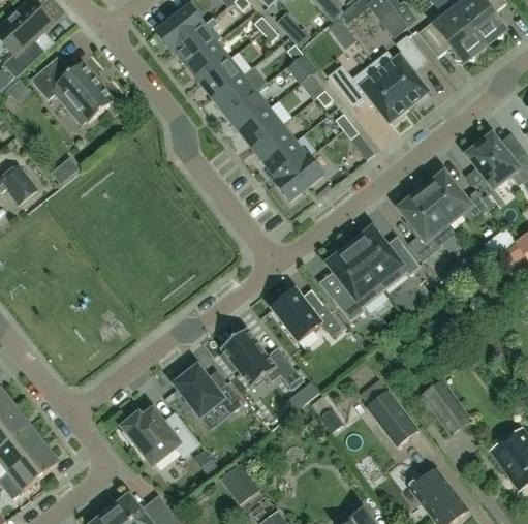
[(32,38),(51,20),(33,0),(27,0),(0,25),(0,38),(13,54),(3,62),(14,74),(42,50),(32,38)]
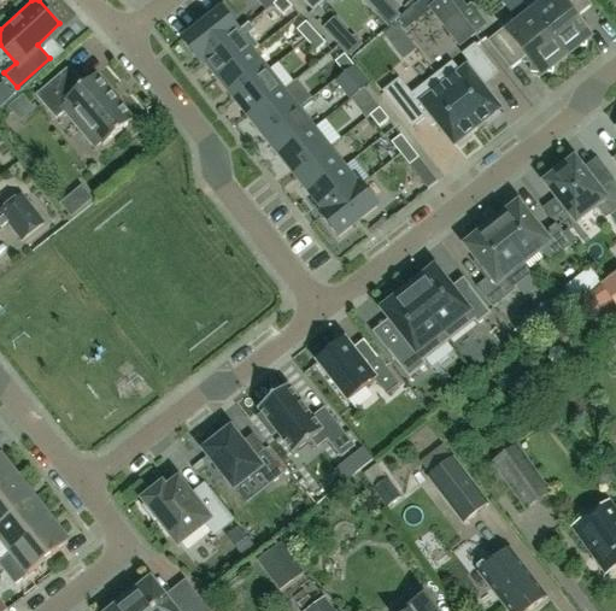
[(275,0),(283,10),(292,3),(289,0),(275,0)]
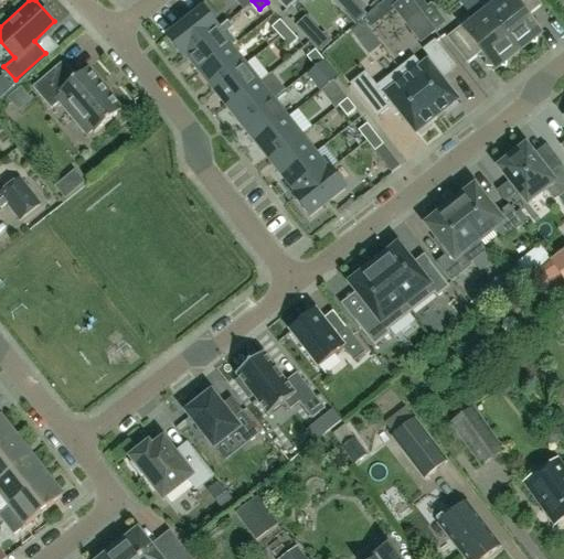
[(350,0),(343,7),(351,15),(360,7),(354,0),(350,0)]
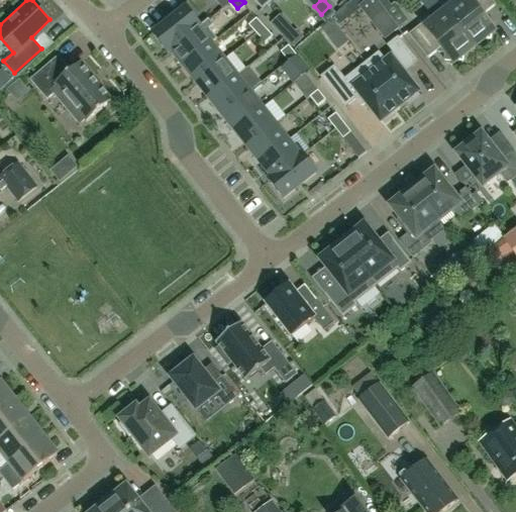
[(360,0),(357,3),(384,36),(398,25),(391,17),(384,7),(378,0),(360,0)]
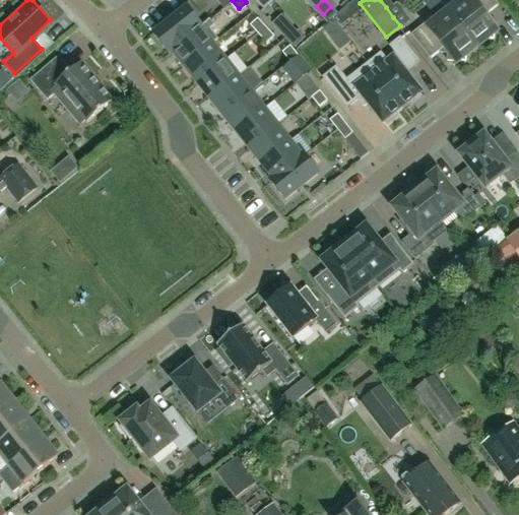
[(393,17),(403,9),(395,0),(386,7),(393,17)]
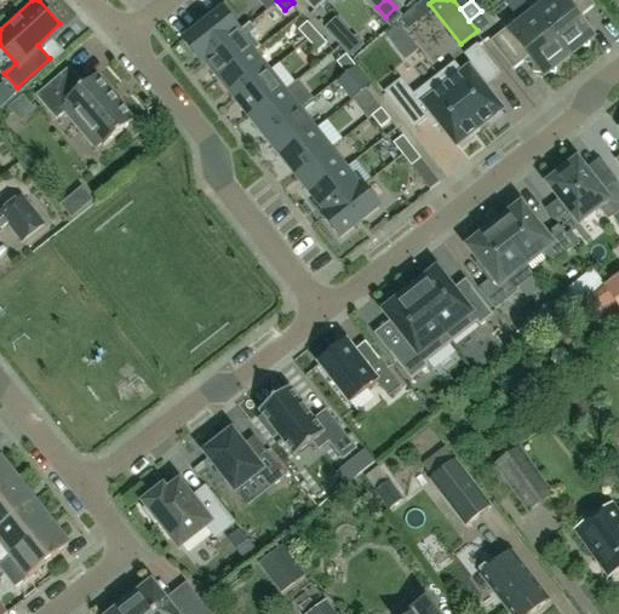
[(568,53),(526,0),(526,1),(528,5),(488,36),(511,66),(522,56),(523,57),(532,58),(532,59),(531,67),(539,68),(542,72),(546,69),(554,70),(555,62),(566,53),(568,53)]
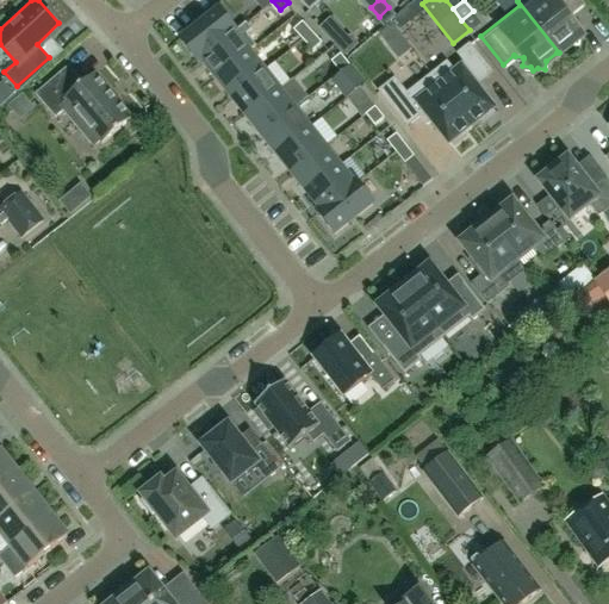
[(517,0),(559,53),(559,50),(570,42),(578,43),(579,35),(583,32),(579,29),(580,20),(572,20),(572,19),(572,13),(571,11),(583,1),(582,0),(517,0)]
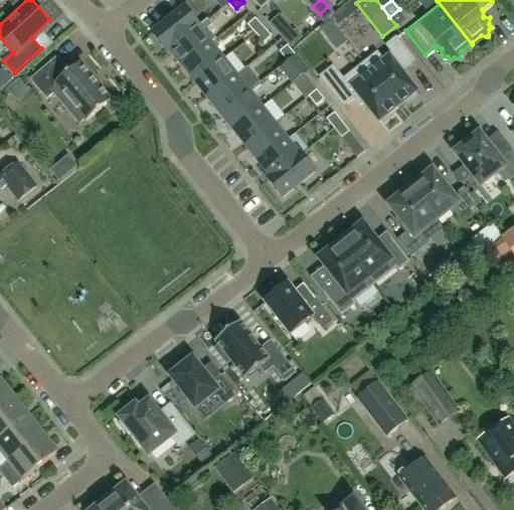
[(338,20),(349,11),(343,3),(332,12),(338,20)]
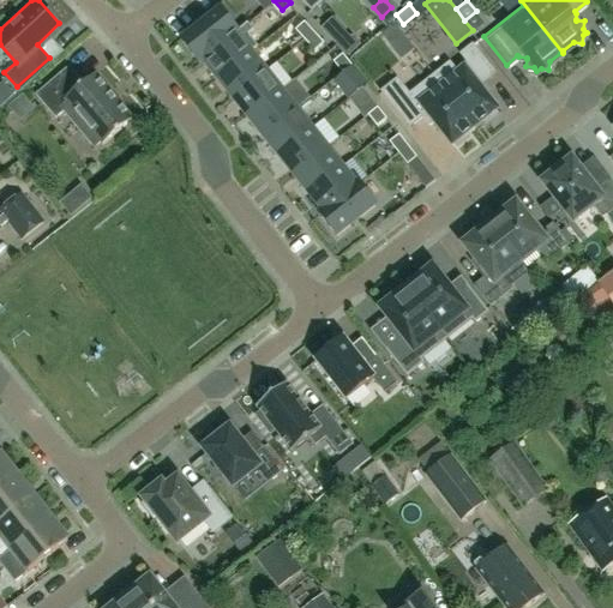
[(235,26),(220,6),(181,37),(190,48),(193,46),(199,54),(235,26)]
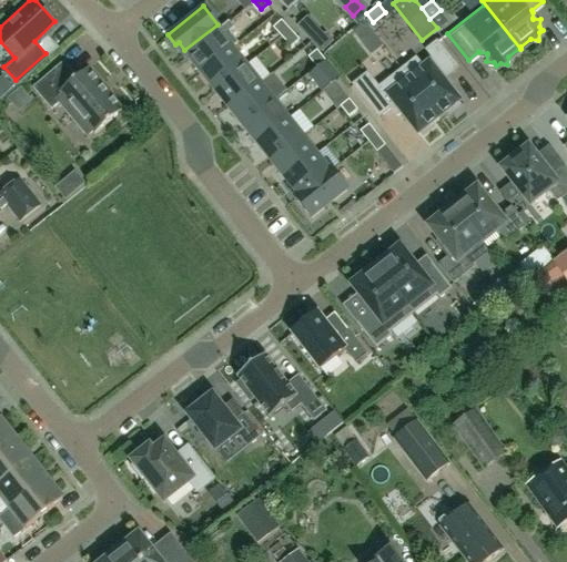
[(289,28),(281,17),(272,24),(280,34),(289,28)]
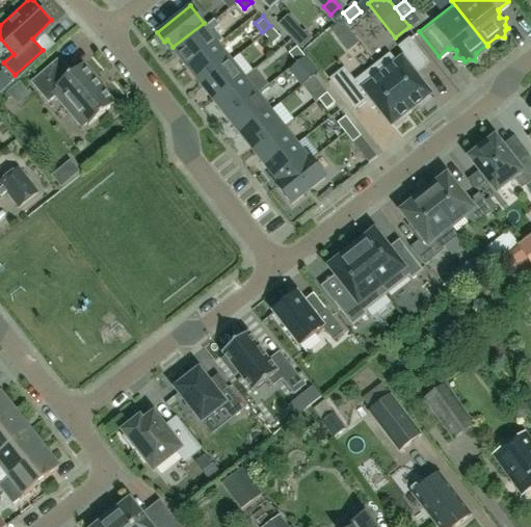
[(330,28),(336,33),(346,25),(342,19),(330,28)]
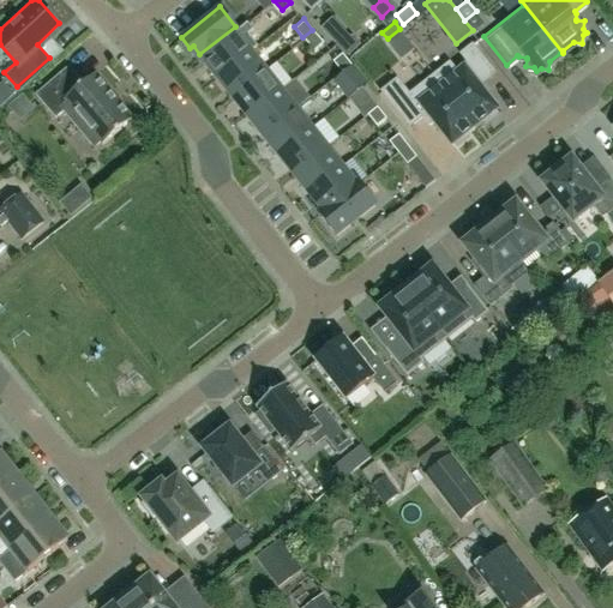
[(330,35),(338,44),(349,34),(341,24),(330,35)]
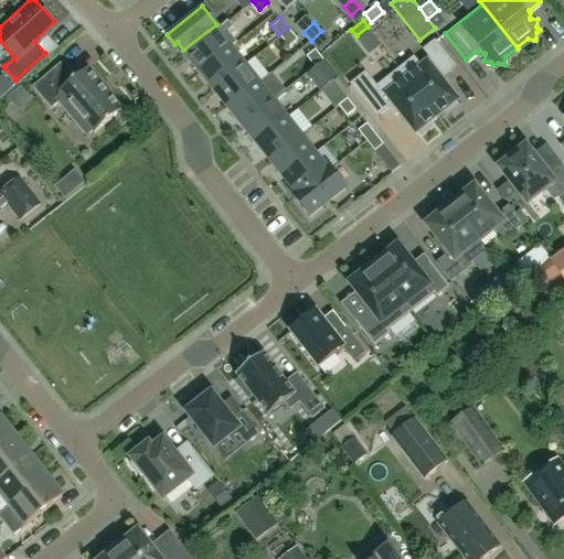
[(217,27),(216,24),(183,50),(198,68),(229,43),(216,28),(217,27)]
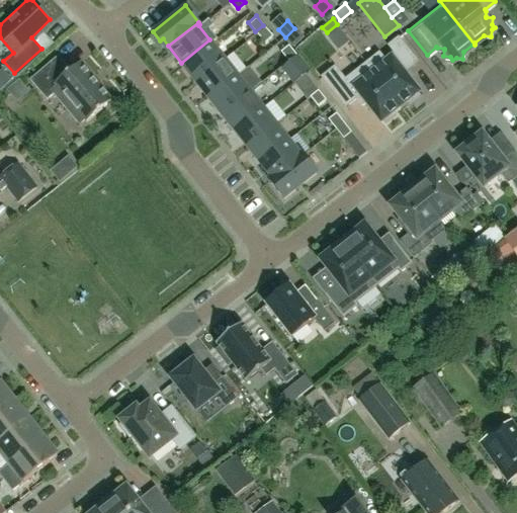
[(263,25),(255,31),(263,41),(271,34),(263,25)]
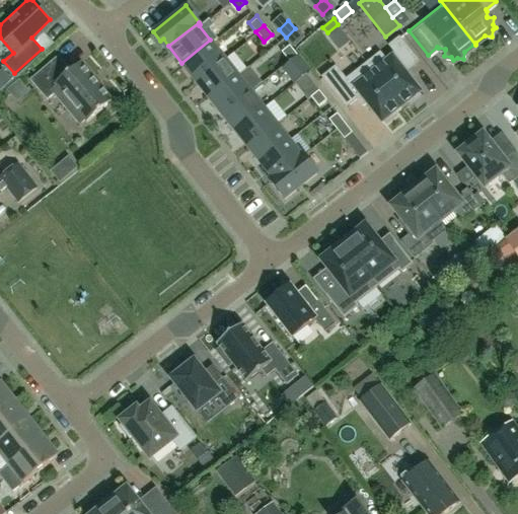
[(379,50),(366,60),(399,102),(407,97),(409,100),(420,92),(417,89),(419,87),(403,67),(416,58),(398,34),(388,42),(394,50),(384,57),(379,50)]
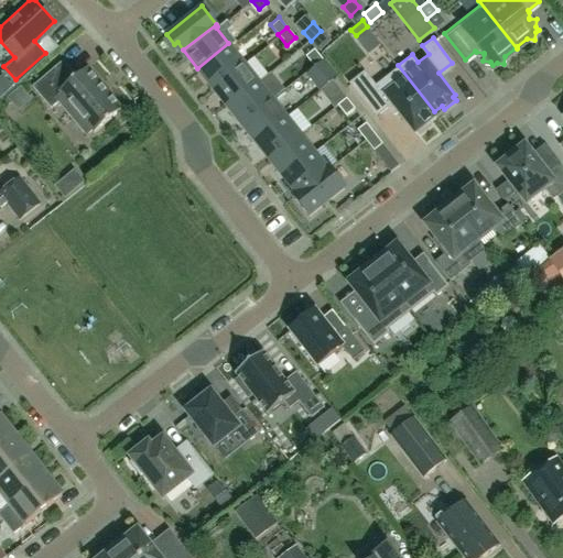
[(242,62),(228,43),(197,68),(212,86),(242,62)]
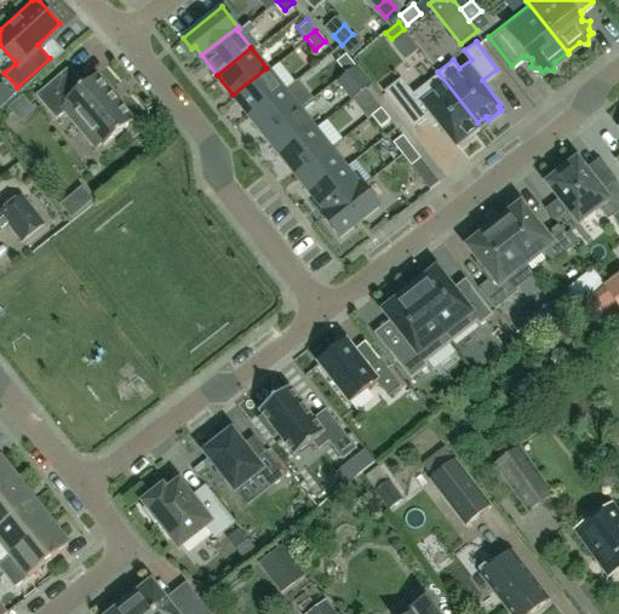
[(339,55),(334,58),(339,64),(343,69),(348,66),(353,63),(348,57),(344,51),(339,55)]
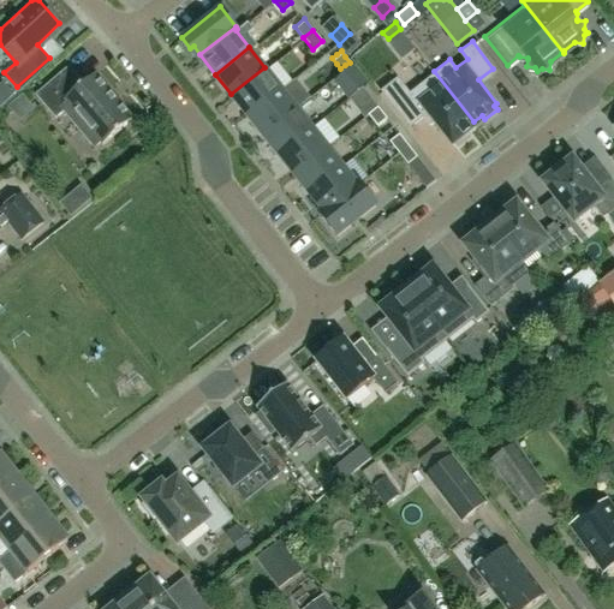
[(337,72),(333,76),(340,84),(347,94),(355,89),(361,84),(364,81),(357,71),(350,63),(345,65),(340,69),(337,72)]
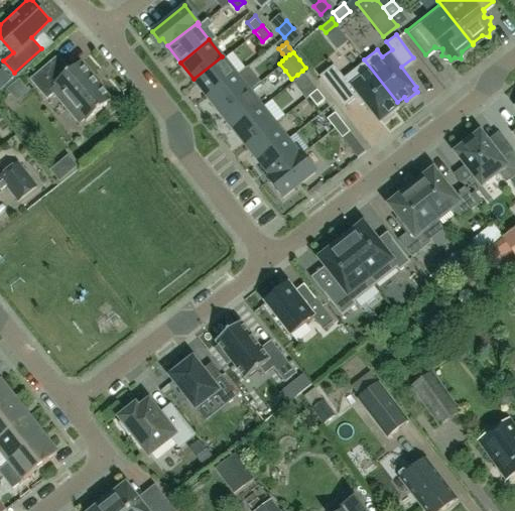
[(110,97),(79,58),(62,73),(59,70),(60,69),(51,56),(28,76),(45,96),(57,86),(85,118),(110,97)]
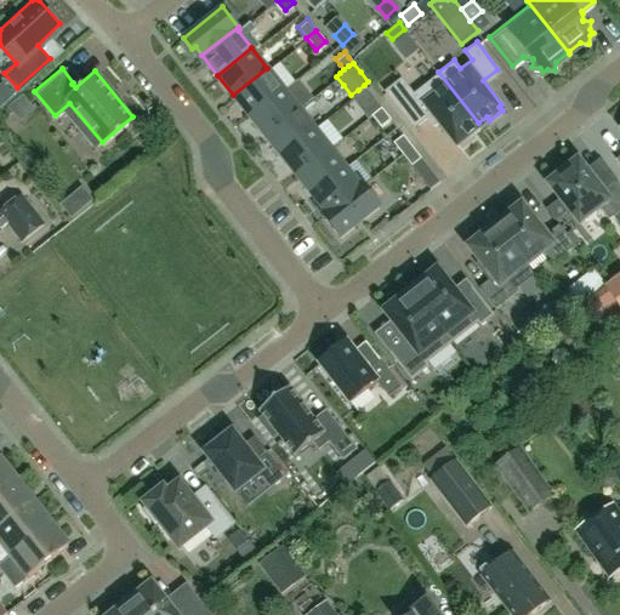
[(283,87),(267,68),(233,95),(249,114),(283,87)]
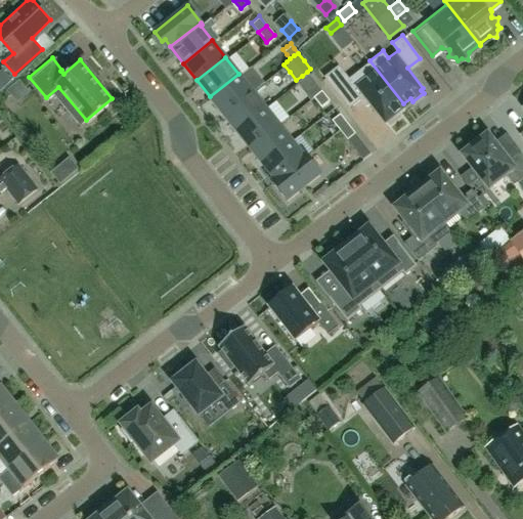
[(403,103),(369,60),(348,78),(338,65),(324,75),(348,104),(359,95),(364,102),(368,99),(384,119),(386,117),(389,121),(399,112),(397,109),(403,103)]
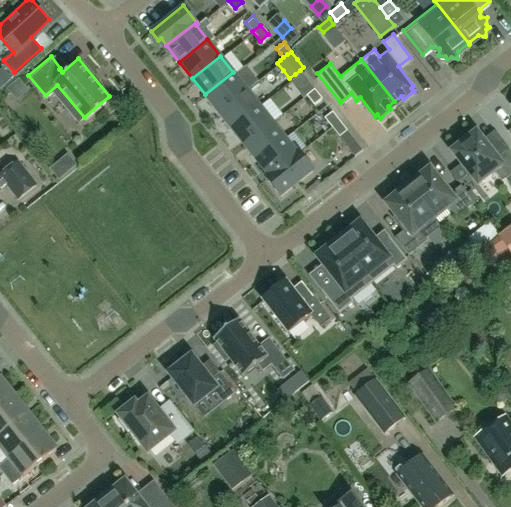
[(314,86),(300,70),(295,74),(289,78),(302,95),(303,94),(311,88),(314,86)]
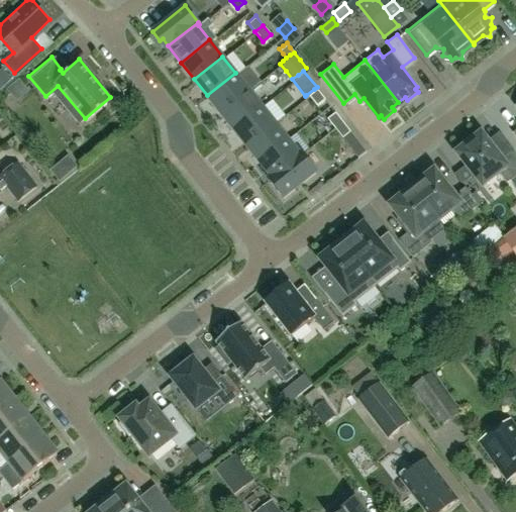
[(248,89),(235,73),(207,95),(220,111),(248,89)]
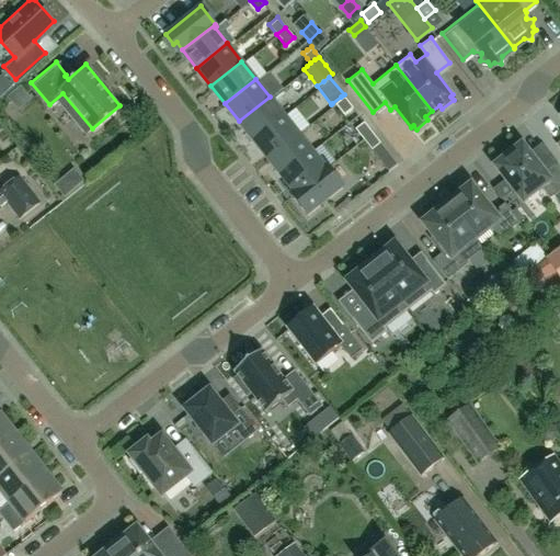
[(16,104),(27,94),(19,84),(8,93),(16,104)]
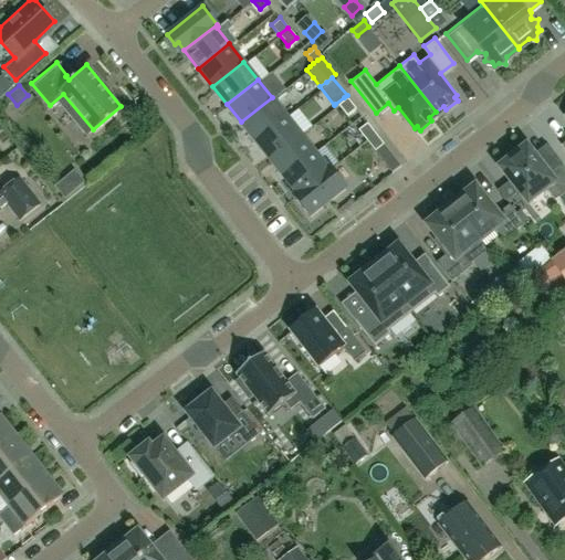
[(286,115),(272,97),(241,122),(255,140),(286,115)]
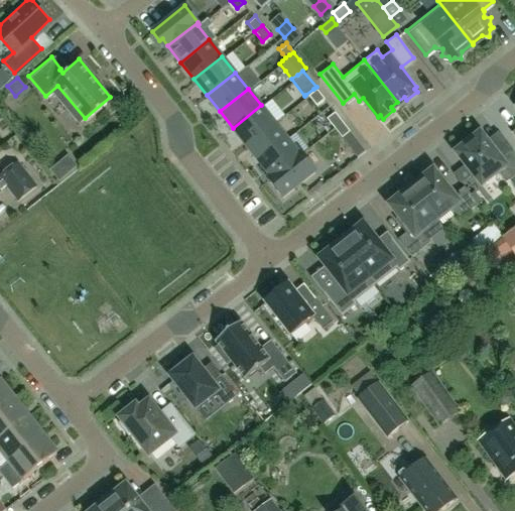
[(322,99),(313,89),(305,95),(313,105),(322,99)]
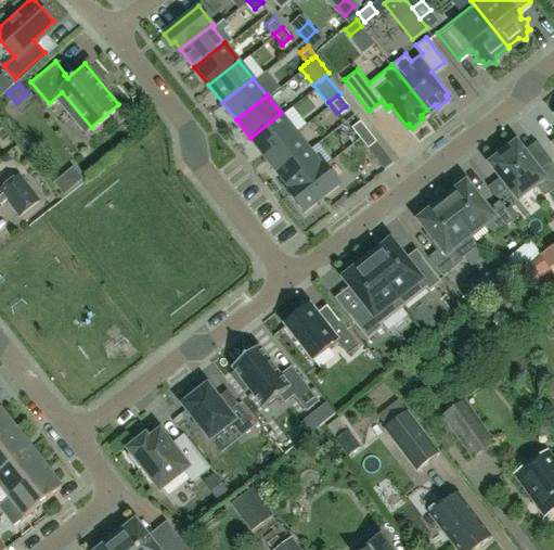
[(295,131),(281,113),(250,138),(265,155),(295,131)]
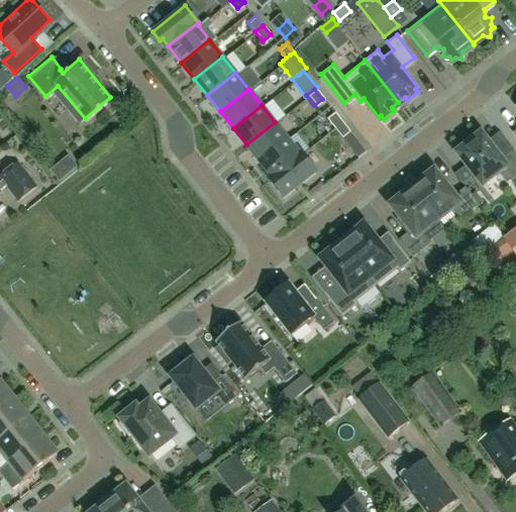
[(339,121),(332,112),(324,118),(331,128),(339,121)]
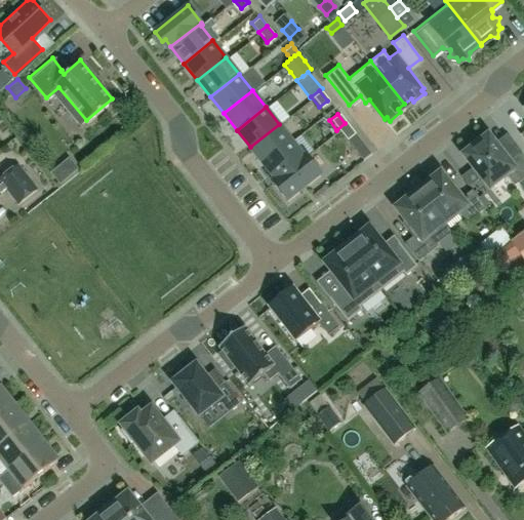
[(345,123),(336,130),(345,140),(353,133),(345,123)]
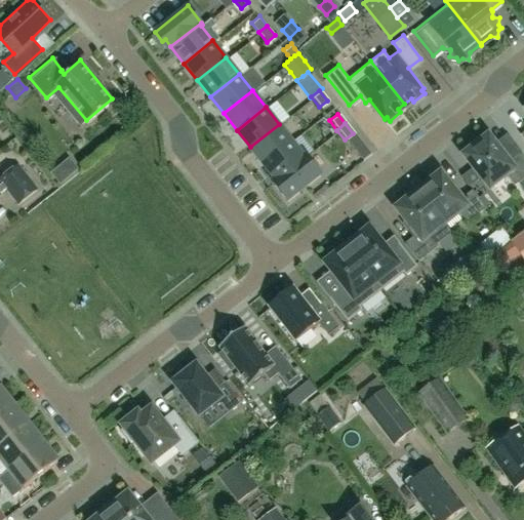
[(279,124),(250,147),(264,163),(292,141),(279,124)]
